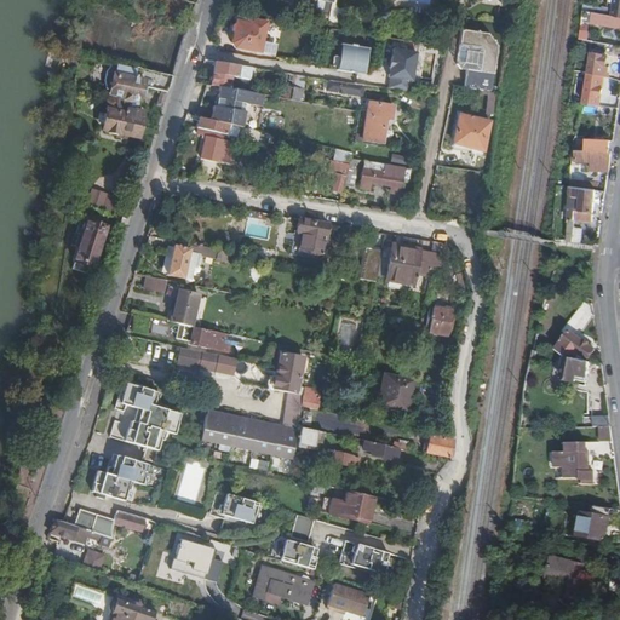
[(305,0),(303,13),(313,16),(313,12),(328,16),(331,0),(305,0)]
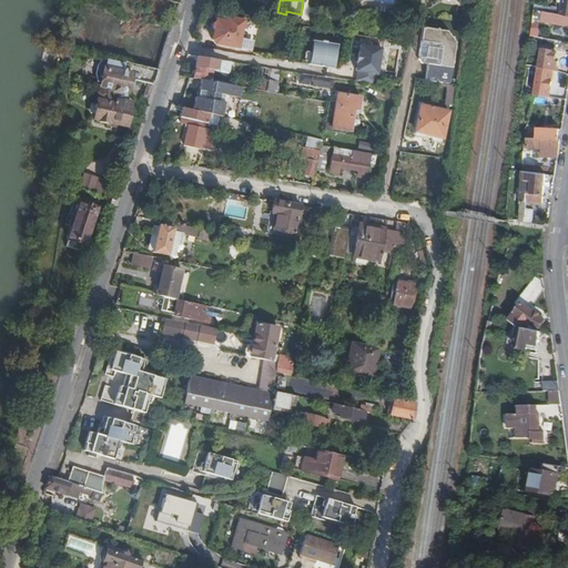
[(553,14),(567,16),(567,0),(564,0),(563,10),(554,8),(553,13),(553,14)]
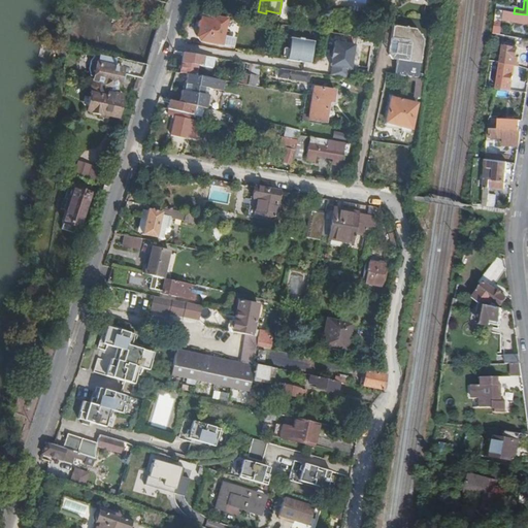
[(504,21),(527,24),(527,14),(514,13),(514,12),(506,11),(504,11),(502,20),(504,21)]
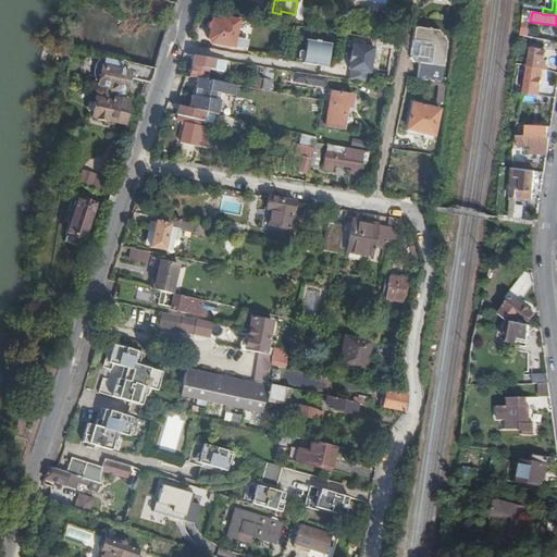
[(233,46),(239,20),(214,14),(207,39),(210,42),(233,46)]
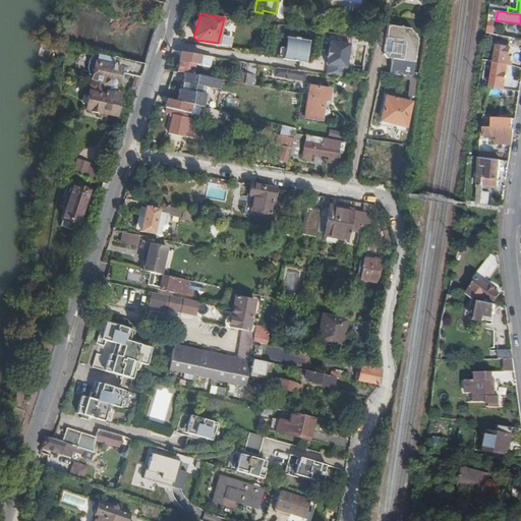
[(404,60),(392,59),(390,73),(414,78),(419,38),(411,27),(388,24),(386,36),(403,38),(407,42),(404,60)]
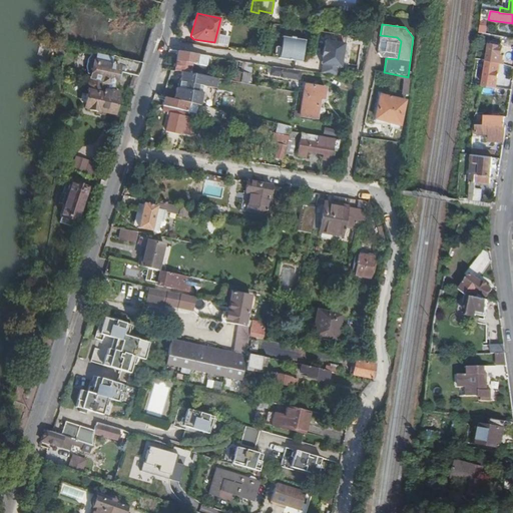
[(382,57),(386,58),(398,59),(401,41),(397,37),(380,35),(378,53),(382,57)]
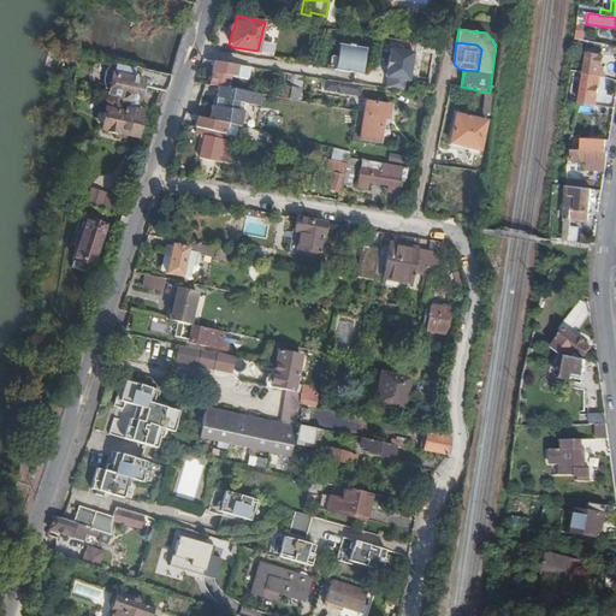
[(337,57),(336,57),(335,67),(333,71),(360,75),(361,66),(359,65),(361,48),(354,47),(354,46),(348,45),(348,46),(339,45),(337,57)]
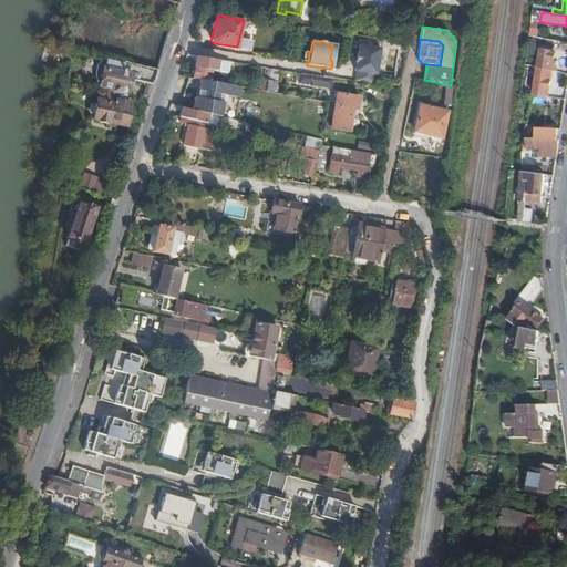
[(357,71),(354,82),(375,84),(381,49),(359,45),(358,53),(357,53),(356,63),(354,71),(357,71)]
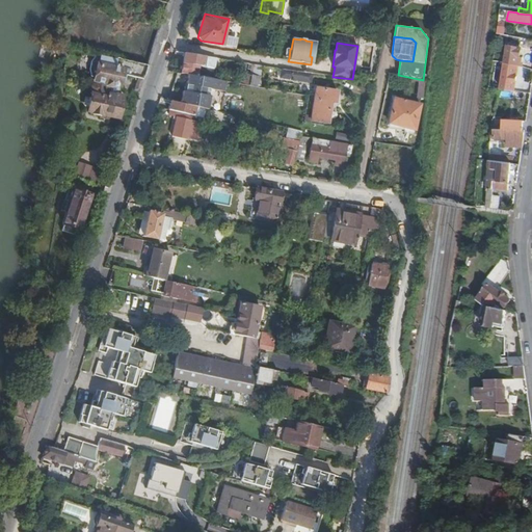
[(509,45),(506,63),(516,64),(520,47),(509,45)]
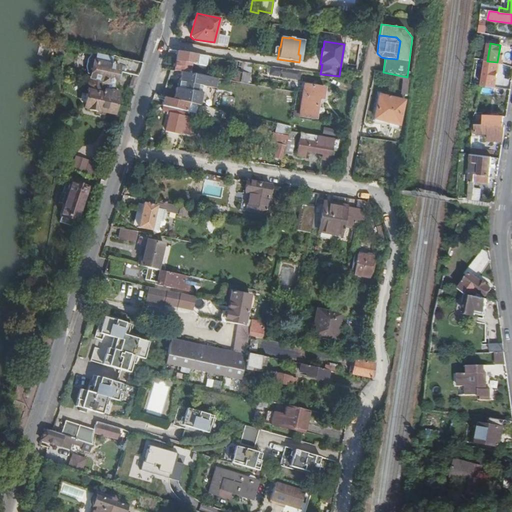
[(177,52),(175,61),(196,64),(206,66),(208,56),(177,52)]
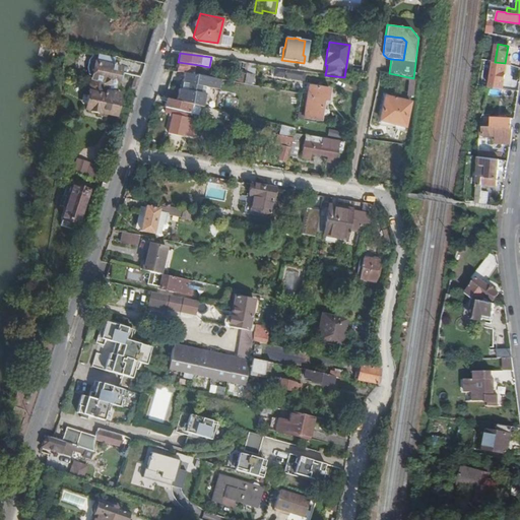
[(95,62),(91,78),(93,79),(117,85),(120,73),(134,76),(139,78),(144,64),(121,58),(119,68),(95,62)]
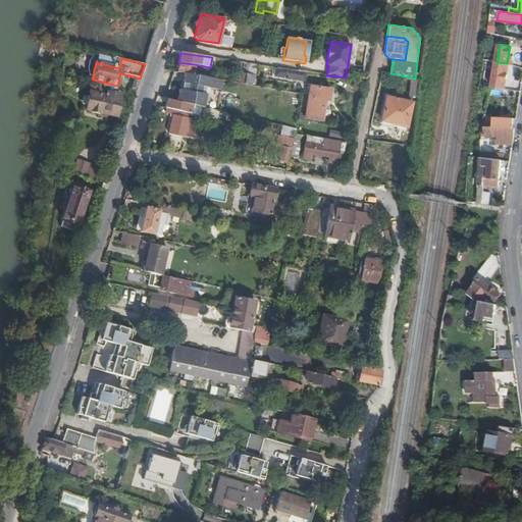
[(200,65),(178,62),(177,72),(184,73),(198,75),(200,65)]
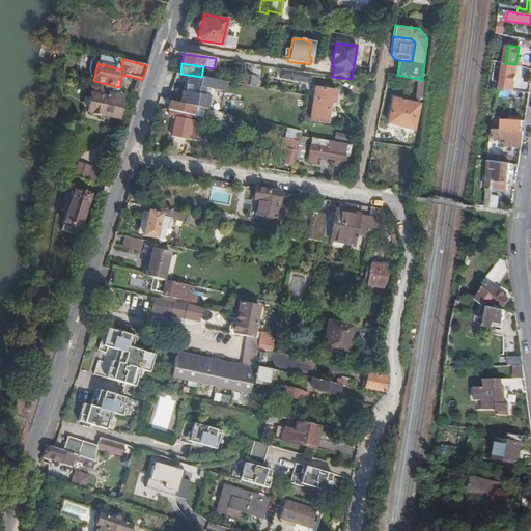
[(512,83),(515,64),(505,63),(501,87),(514,89),(515,84),(512,83)]
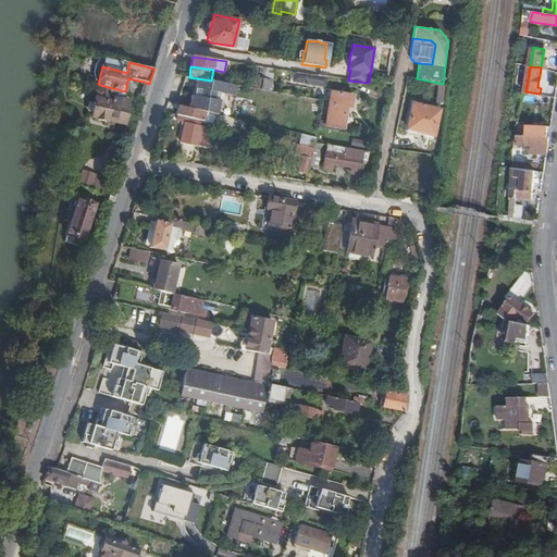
[(275,81),(276,70),(268,69),(264,67),(263,78),(264,78),(273,79),(275,81)]
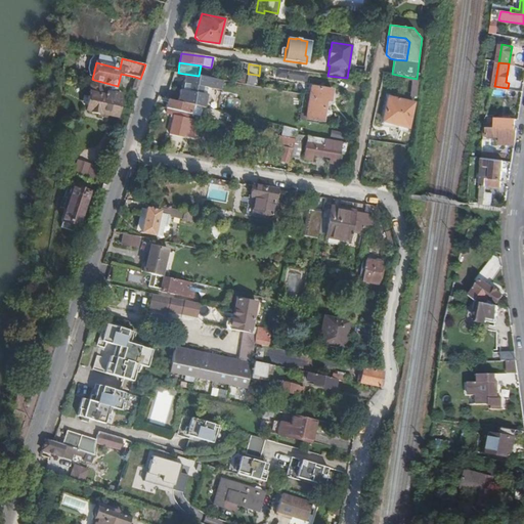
[(307,73),(300,72),(276,68),(275,78),(306,82),(307,73)]
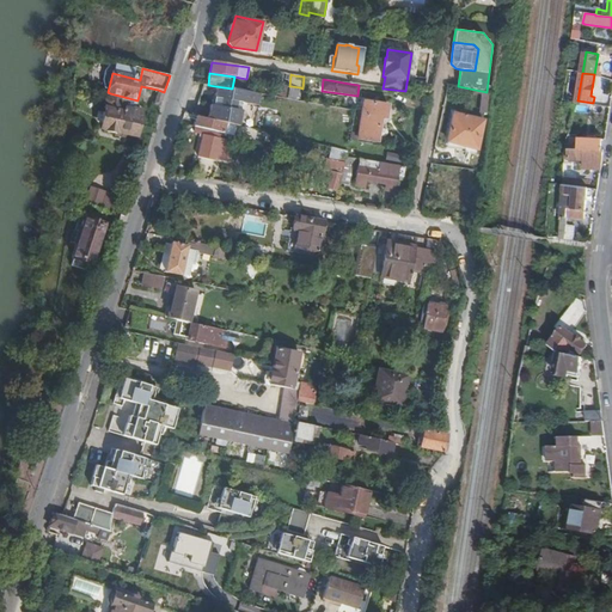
[(277,98),(289,99),(291,86),(289,86),(279,85),(277,98)]
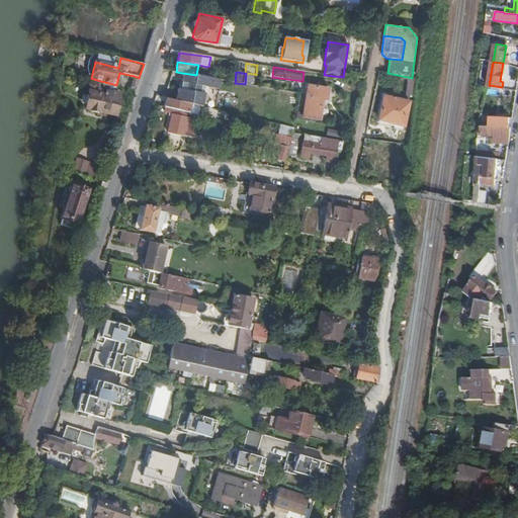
[(175,101),(190,105),(202,107),(205,88),(219,90),(221,80),(196,75),(182,73),(181,83),(183,84),(182,90),(177,89),(175,101)]
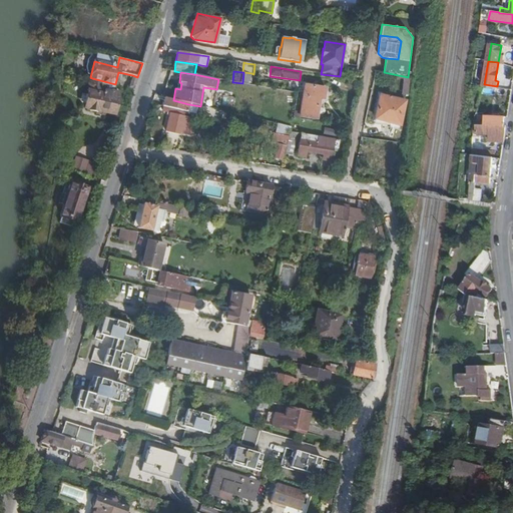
[(249,85),(251,73),(243,72),(242,83),(249,85)]
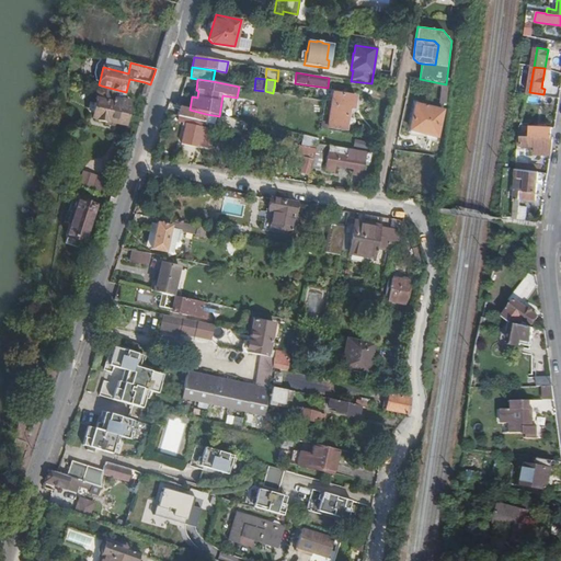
[(141,95),(146,98),(150,84),(145,82),(141,95)]
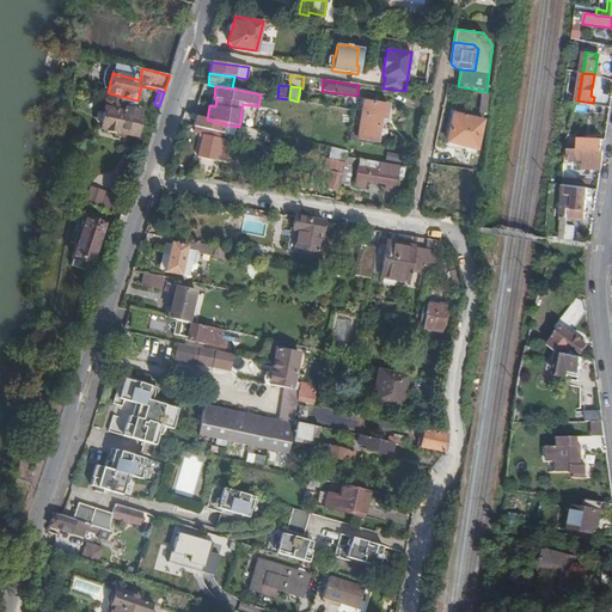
[(138,101),(110,93),(110,95),(109,95),(105,96),(104,102),(106,105),(108,105),(105,112),(103,115),(102,120),(103,123),(103,128),(106,129),(106,132),(116,134),(117,130),(127,133),(136,135),(140,121),(140,122),(142,111),(135,110),(138,101)]
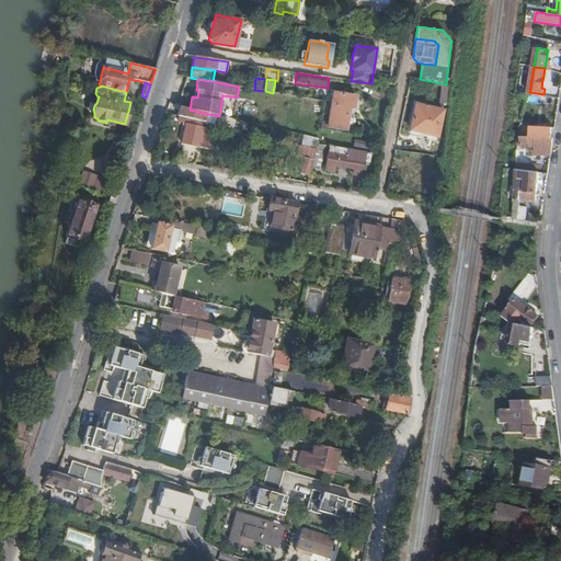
[(356,96),(333,93),(328,128),(346,130),(350,109),(354,110),(356,96)]
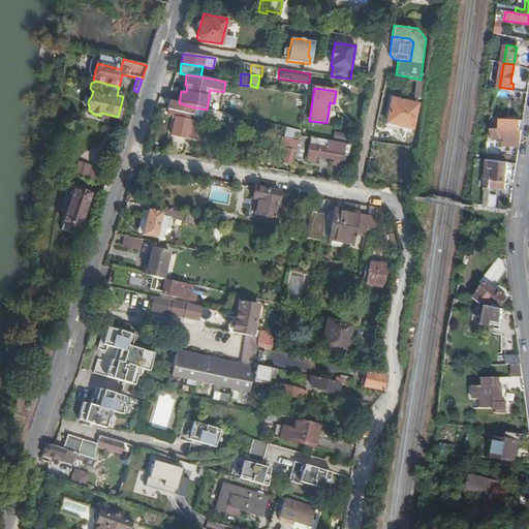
[(418,104),(392,98),(386,123),(413,128),(418,104)]
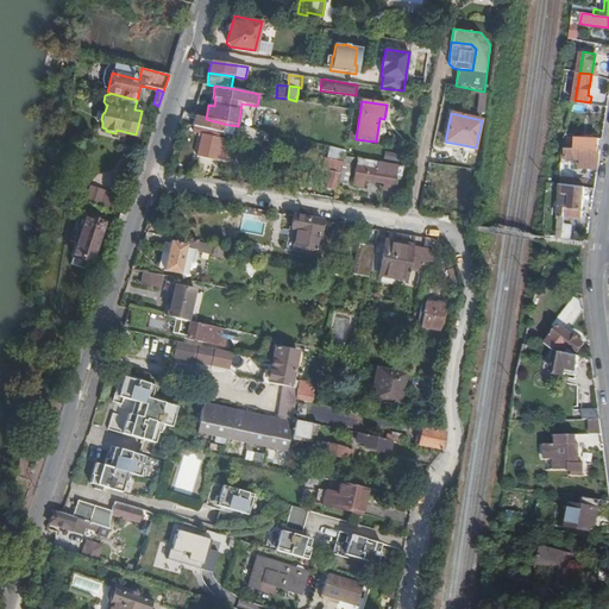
[(194,127),(221,133),(224,124),(206,119),(195,117),(193,126),(194,127)]
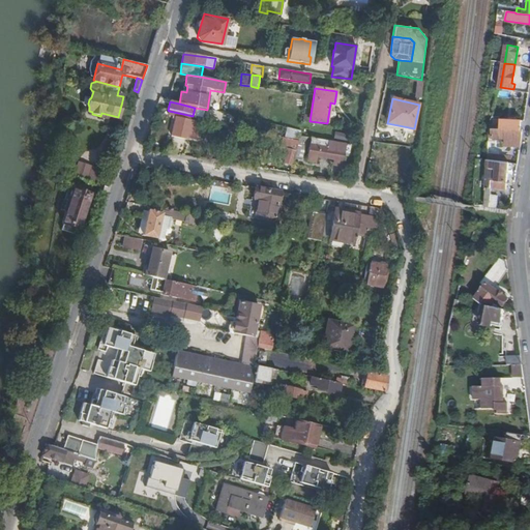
[(193,116),(202,118),(202,116),(211,117),(212,112),(207,110),(195,108),(193,116)]
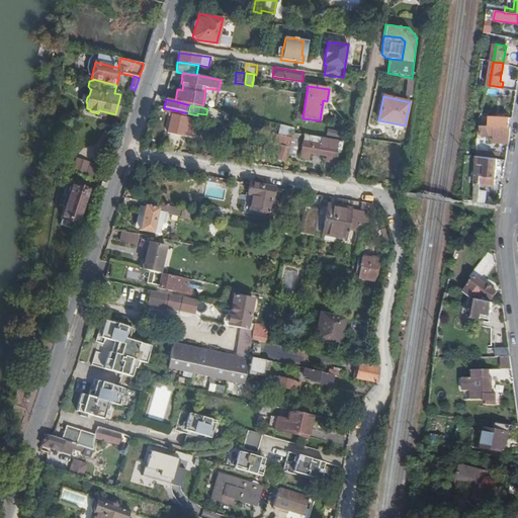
[(197,115),(188,113),(165,108),(163,113),(172,115),(168,133),(191,138),(197,115)]
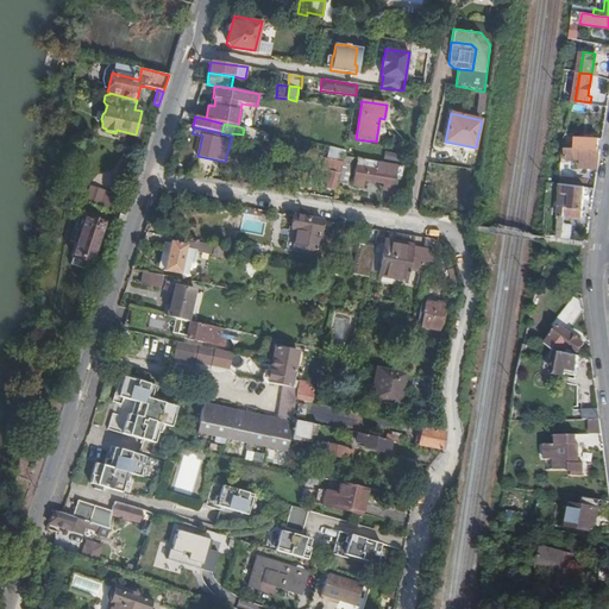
[(576,137),(576,148),(600,149),(600,138),(576,137)]
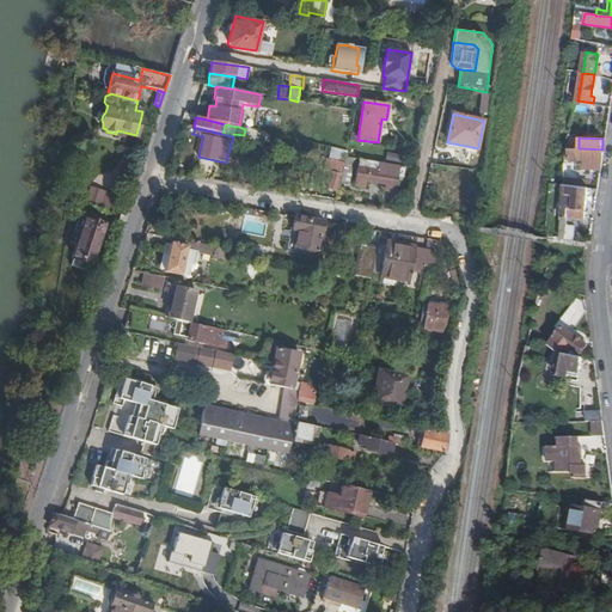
[(565,148),(564,159),(585,160),(585,169),(601,170),(604,150),(603,150),(579,148),(565,148)]
